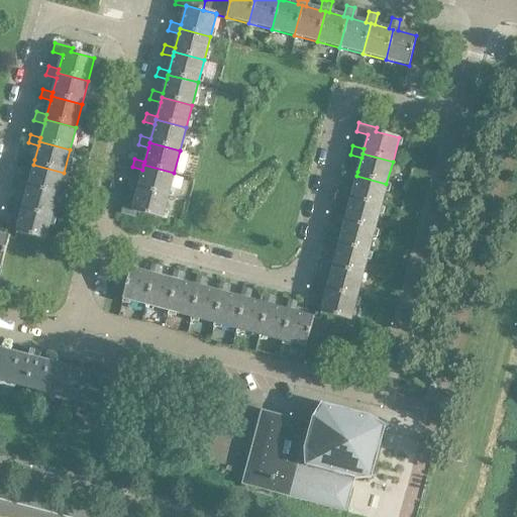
[(58,195),(64,173),(33,165),(34,160),(24,157),(21,166),(32,169),(28,183),(27,187),(58,195)]
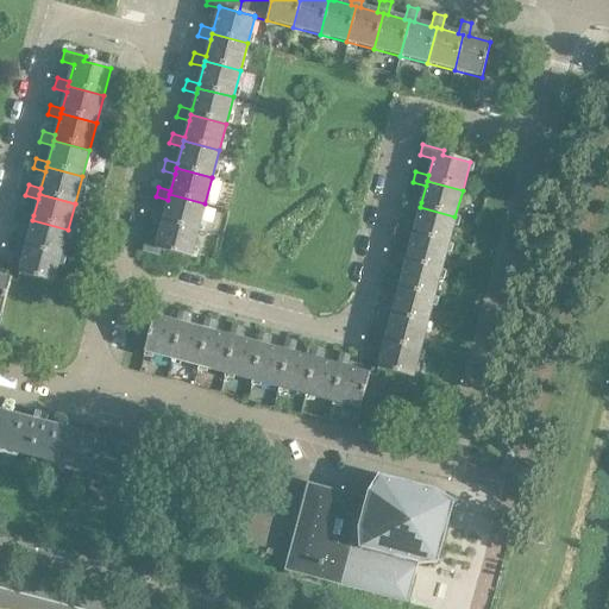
[(198,231),(205,203),(169,194),(168,200),(164,217),(151,213),(149,224),(161,227),(162,221),(198,231)]
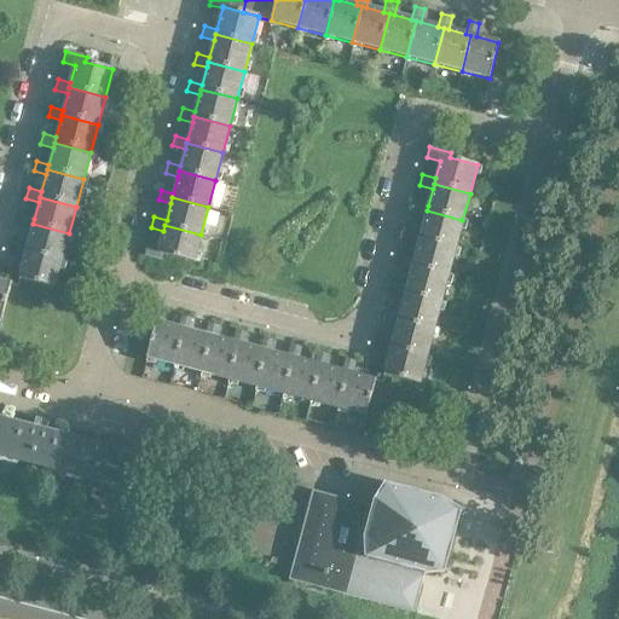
[(456,248),(462,220),(427,210),(428,206),(415,202),(412,212),(426,215),(421,232),(420,238),(456,248)]
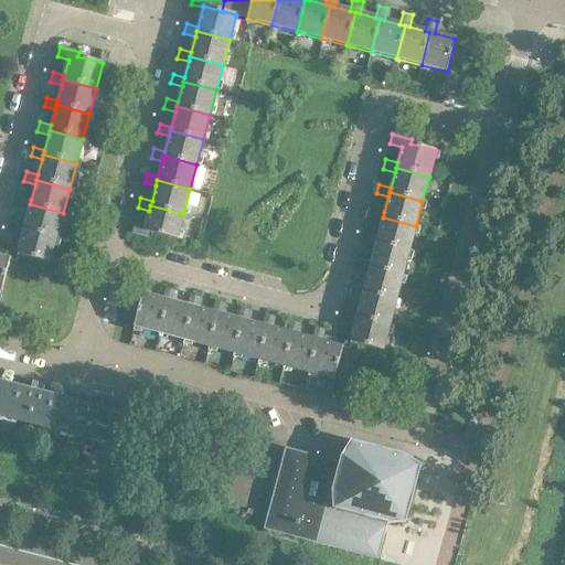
[(56,238),(63,213),(30,204),(31,200),(20,196),(18,205),(29,209),(24,224),(23,230),(56,238)]
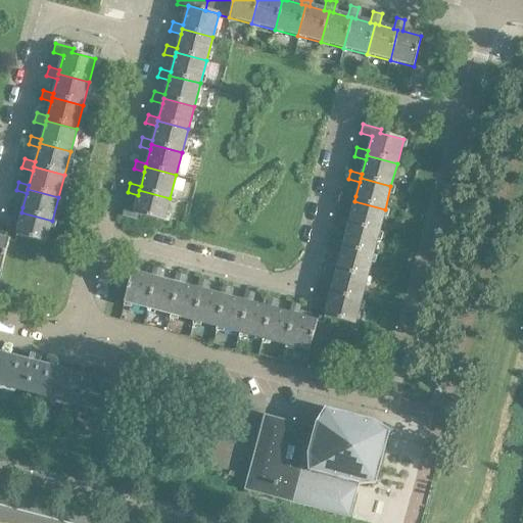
[(163,222),(170,198),(139,190),(138,195),(135,209),(124,206),(121,216),(139,221),(140,217),(163,222)]
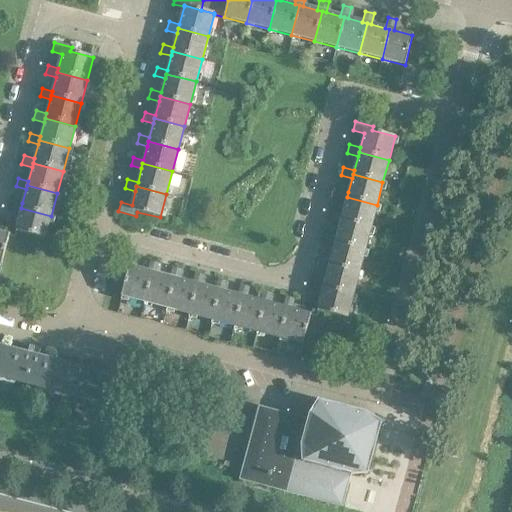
[(371,227),(377,205),(347,197),(348,192),(337,189),(335,198),(346,201),(342,215),(341,219),(371,227)]
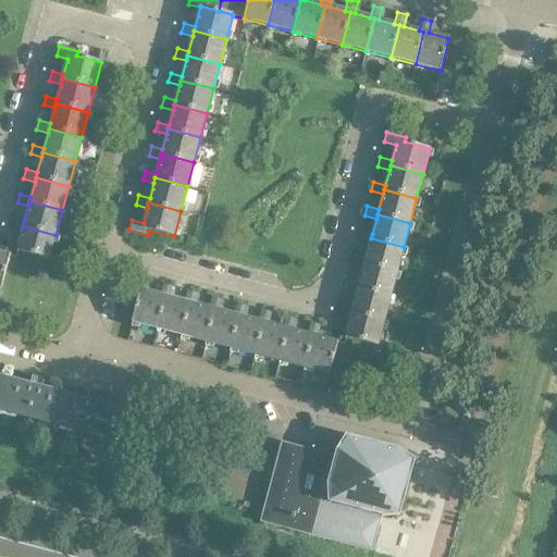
[(49,260),(56,235),(23,226),(24,221),(13,219),(11,227),(22,231),(16,251),(49,260)]
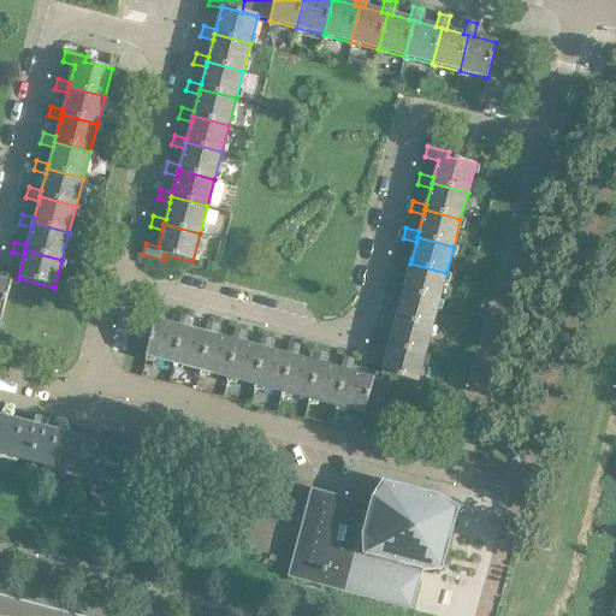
[(439,301),(446,273),(410,264),(412,259),(398,255),(396,266),(409,270),(404,286),(403,291),(439,301)]
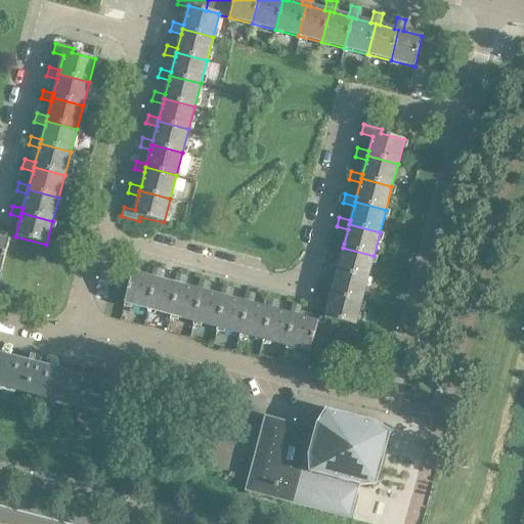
[(0,270),(1,270),(8,242),(9,241),(0,237),(0,270)]
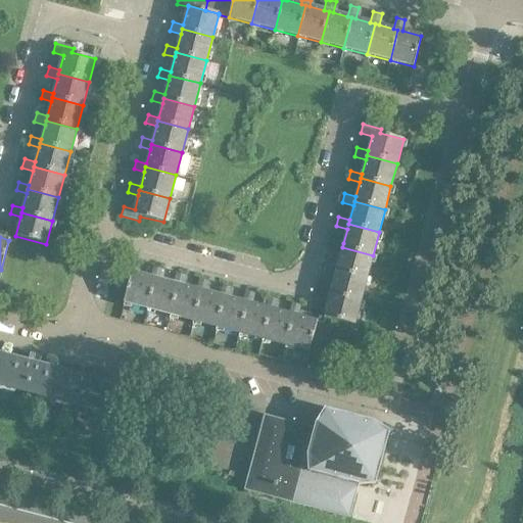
[(367,278),(373,255),(342,247),(343,243),(332,240),(330,248),(341,251),(337,266),(336,270),(367,278)]
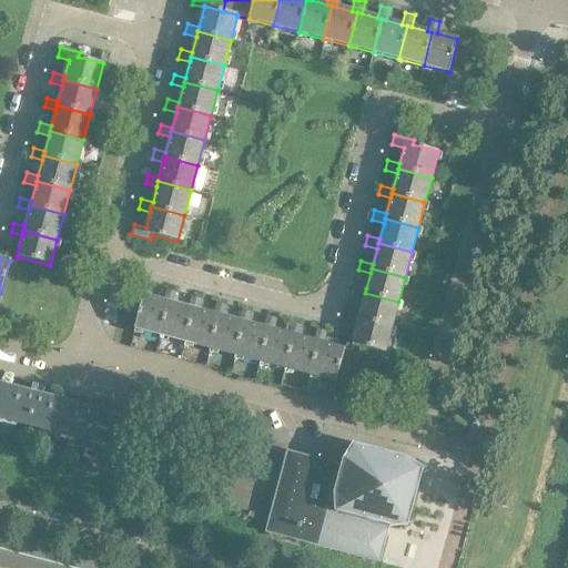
[(160,335),(169,302),(163,301),(148,296),(151,285),(141,282),(135,302),(141,303),(134,328),(160,335)]
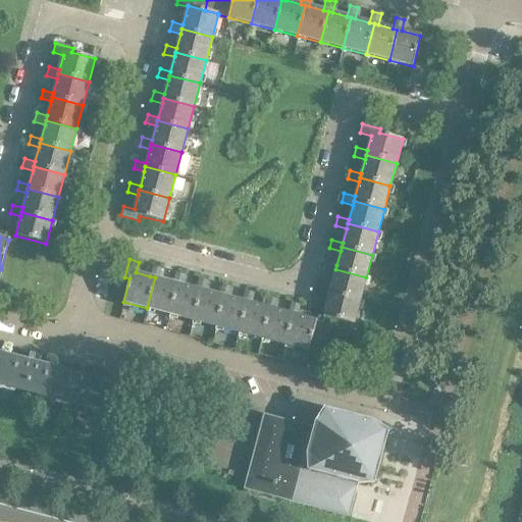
[(360,301),(366,277),(335,269),(336,265),(325,262),(323,271),(334,274),(330,288),(329,293),(360,301)]
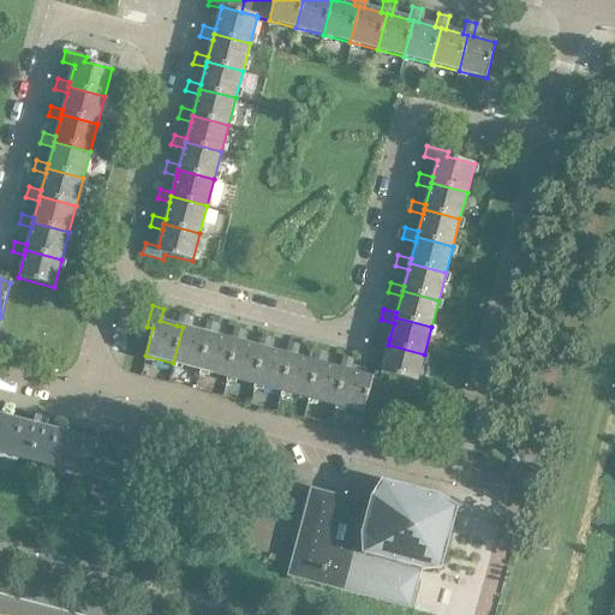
[(199,370),(209,334),(204,333),(187,328),(191,316),(180,314),(177,326),(183,327),(173,363),(199,370)]
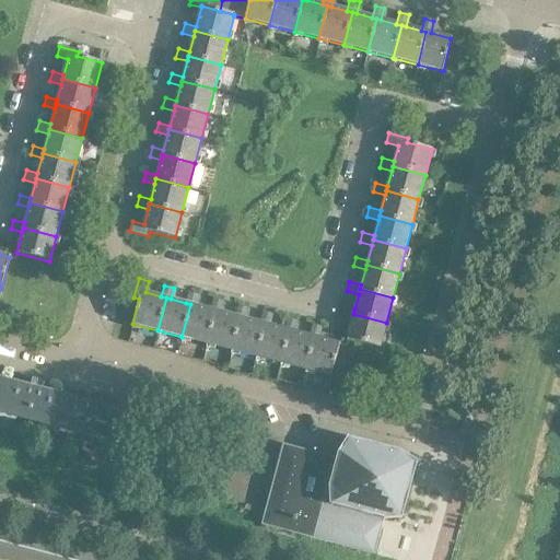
[(207,343),(216,311),(210,310),(195,305),(198,294),(189,292),(186,303),(190,304),(182,337),(207,343)]
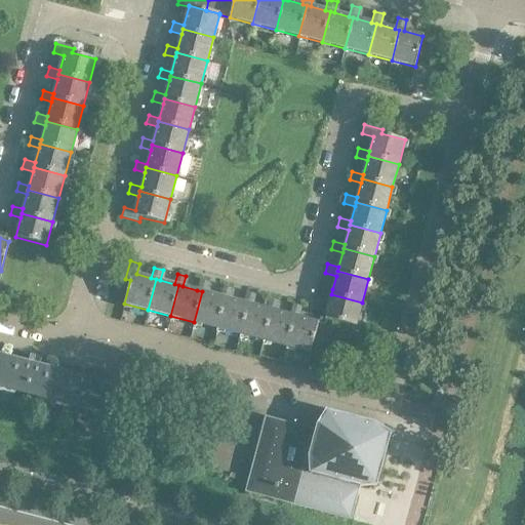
[(225,297),(220,296),(206,292),(209,282),(200,280),(197,290),(202,291),(194,322),(216,328),(225,297)]
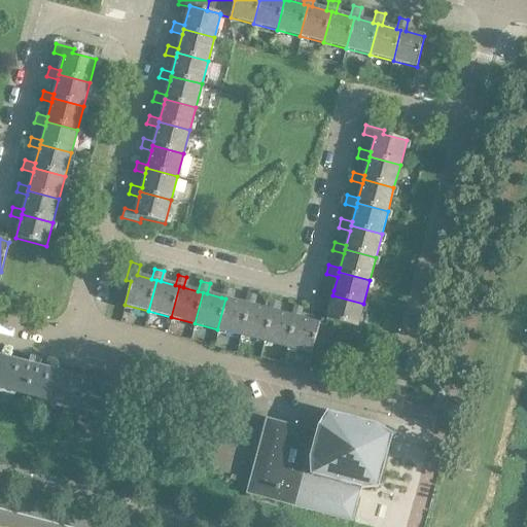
[(249,305),(245,304),(231,300),(233,289),(224,287),(221,297),(225,299),(217,329),(241,336),(249,305)]
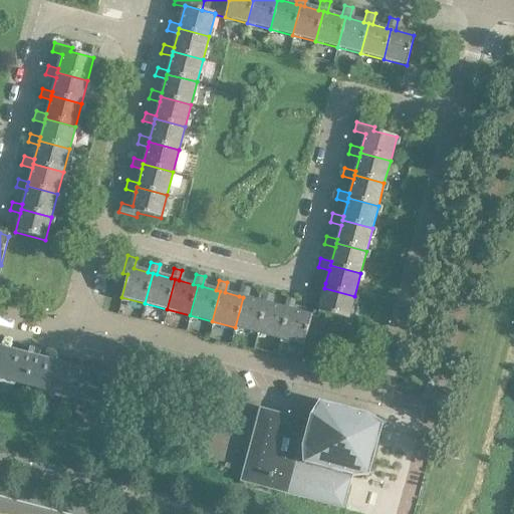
[(348,319),(354,296),(324,288),(325,283),(314,281),(312,289),(323,292),(318,311),(348,319)]
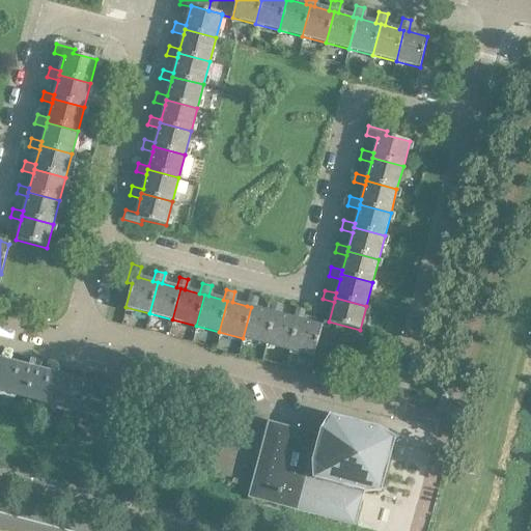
[(267,344),(274,313),(270,312),(255,308),(258,298),(249,296),(247,306),(251,307),(243,338),(267,344)]
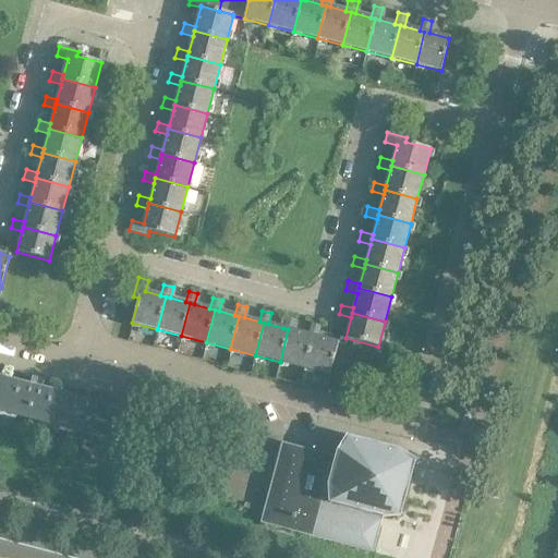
[(313,336),(308,335),(293,330),(295,319),(287,317),(283,328),(288,329),(280,362),(304,368),(313,336)]
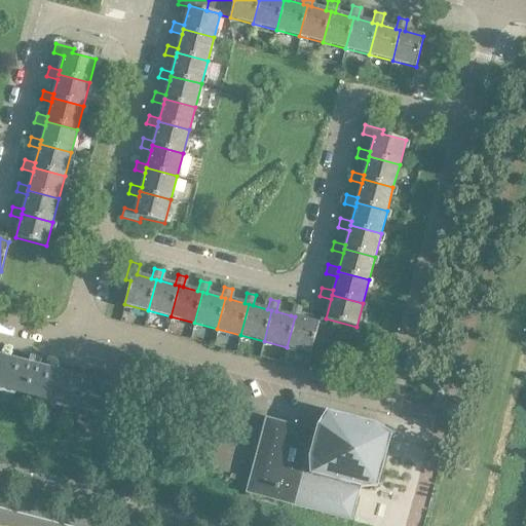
[(310,353),(318,324),(318,323),(299,317),(302,307),(293,305),(291,315),(295,316),(287,347),(310,353)]
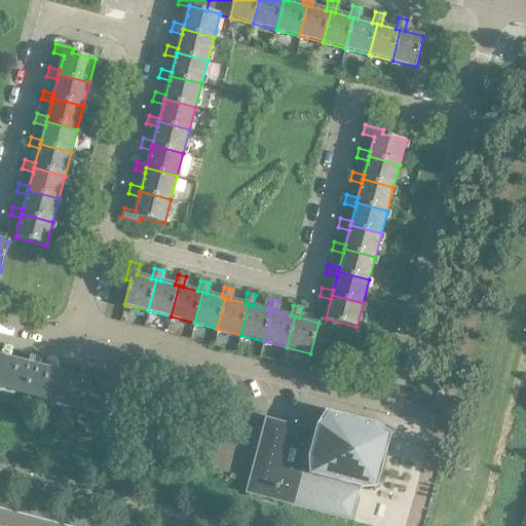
[(51,406),(61,372),(38,367),(40,359),(31,357),(29,364),(6,358),(0,382),(0,391),(1,392),(2,387),(26,393),(50,400),(49,405),(51,406)]
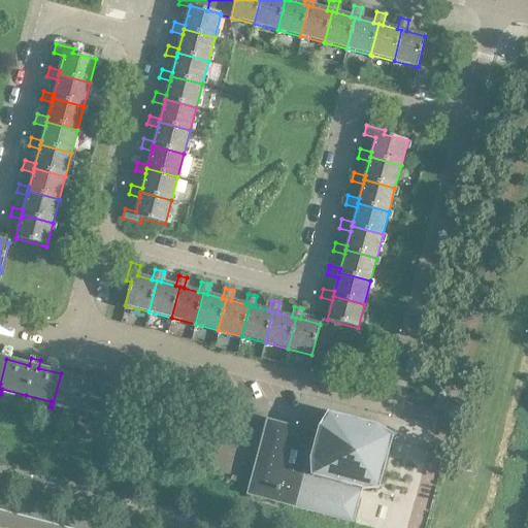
[(110,411),(117,388),(93,382),(95,374),(85,372),(84,380),(61,373),(52,407),(55,407),(57,403),(104,416),(103,421),(109,422),(112,411),(110,411)]
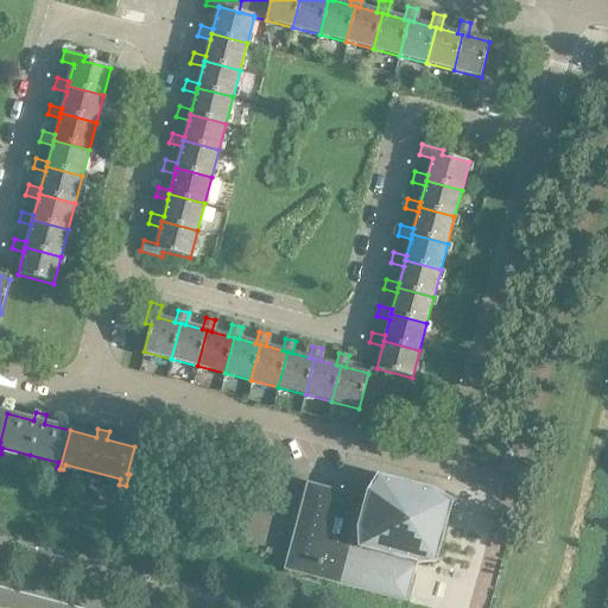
[(436,563),(453,501),(436,491),(377,475),(366,492),(362,506),(335,499),(337,491),(306,482),(284,570),(312,577),(406,602),(415,571),(409,570),(411,562),(416,564),(436,563)]
